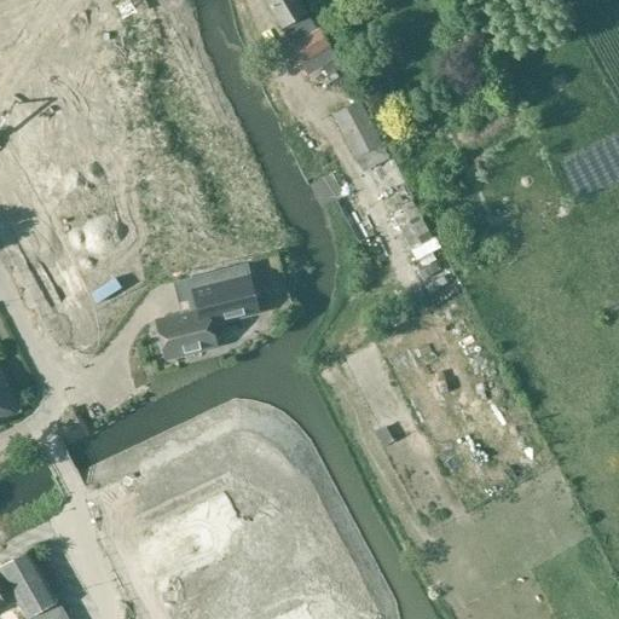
[(65,0),(41,0),(48,13),(59,35),(79,25),(70,10),(68,4),(65,0)]
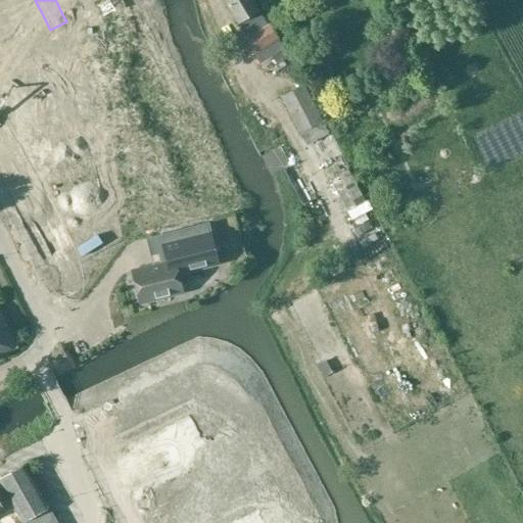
[(75,0),(68,3),(80,27),(93,20),(89,11),(109,1),(108,0),(75,0)]
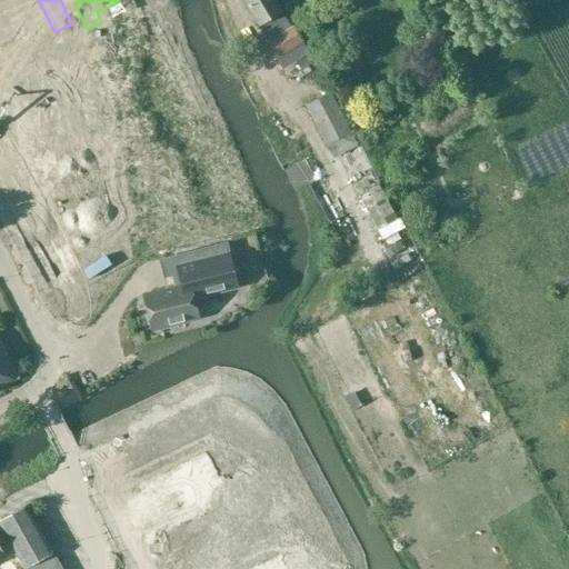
[(291,29),(275,0),(243,0),(269,42),(263,46),(272,61),(302,42),(293,27),(291,29)]
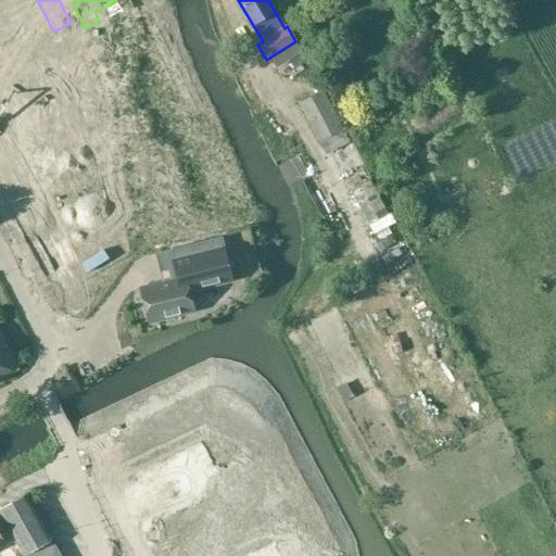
[(81,60),(70,65),(75,75),(87,70),(81,60)]
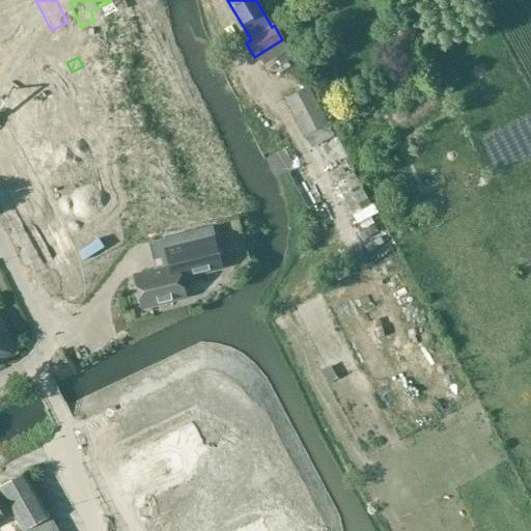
[(66,62),(56,68),(60,78),(72,72),(66,62)]
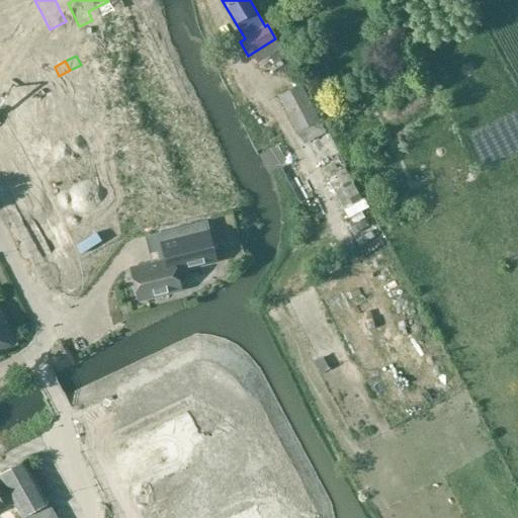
[(47,63),(35,69),(38,74),(40,78),(52,72),(50,69),(47,63)]
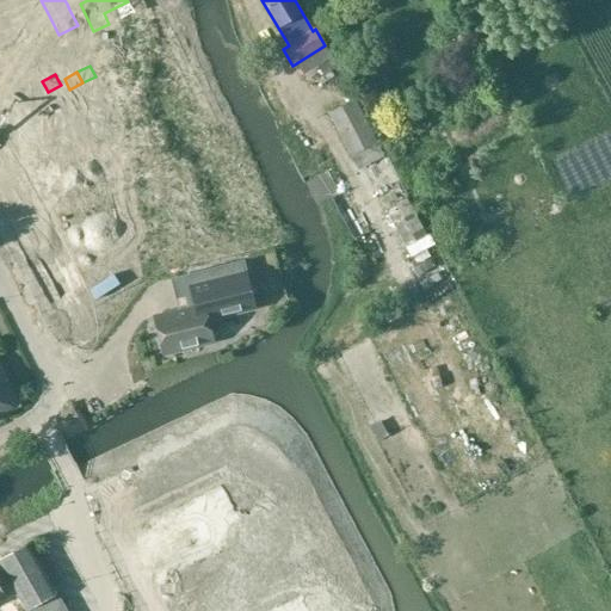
[(31,86),(19,93),(24,104),(37,98),(31,86)]
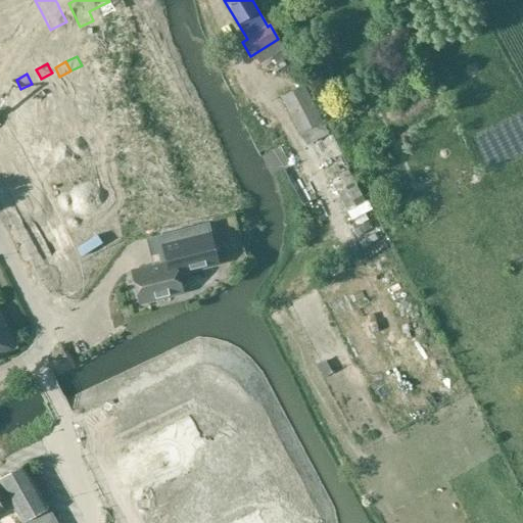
[(40,106),(37,108),(50,134),(52,132),(55,131),(61,128),(64,126),(76,121),(84,116),(90,113),(77,88),(70,91),(65,79),(61,81),(57,83),(46,89),(43,90),(48,102),(43,105),(40,106)]
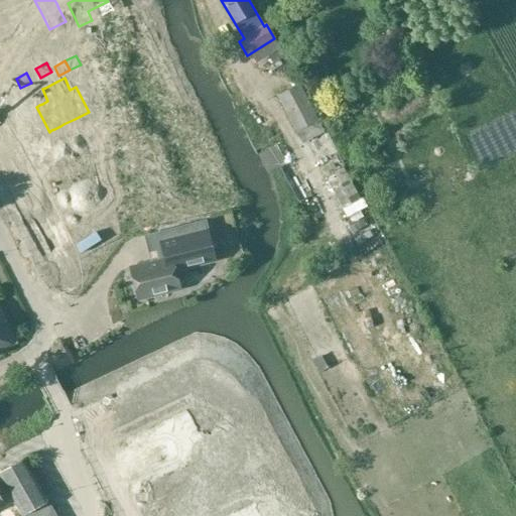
[(16,79),(5,84),(10,94),(20,88),(16,79)]
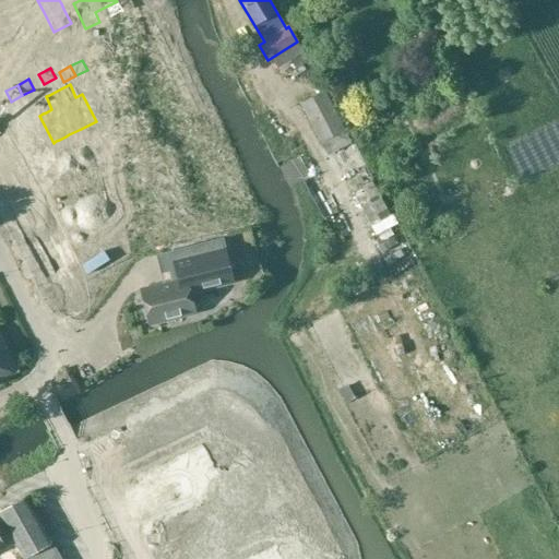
[(324,92),(300,104),(330,159),(353,147),(324,92)]
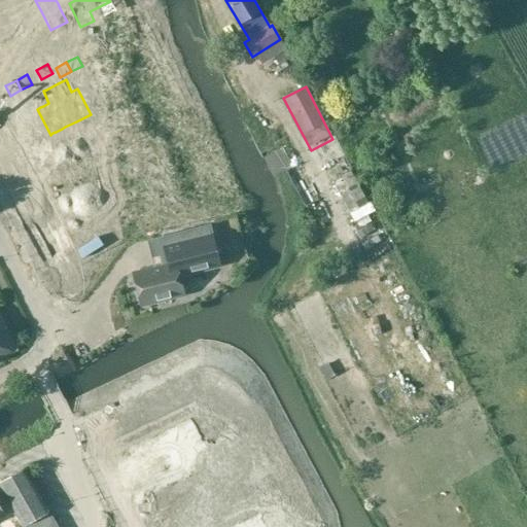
[(63,159),(59,161),(73,189),(79,186),(84,184),(89,182),(97,178),(103,175),(111,171),(113,170),(99,140),(97,141),(89,145),(82,133),(82,134),(59,145),(65,157),(63,159)]
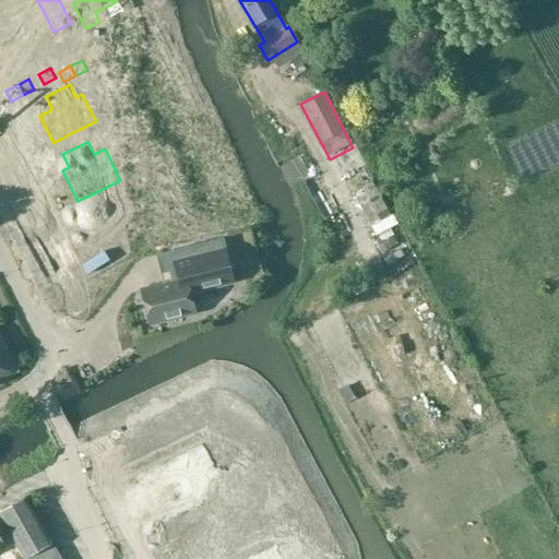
[(428,165),(419,170),(430,191),(439,186),(428,165)]
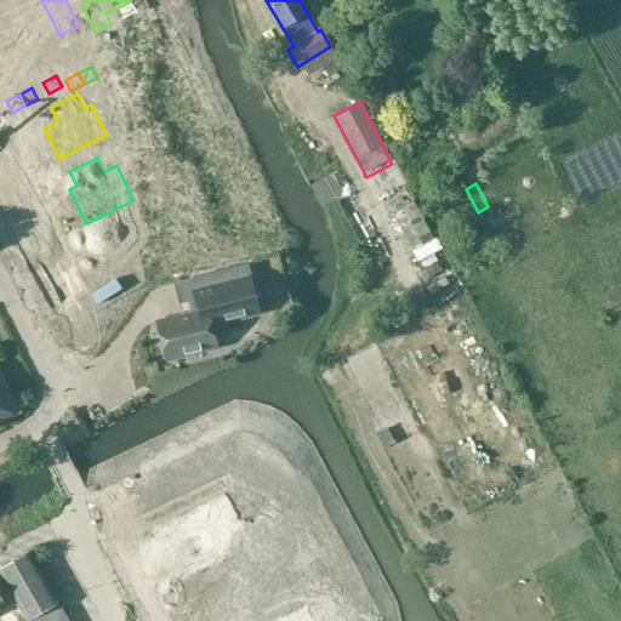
[(405,215),(394,221),(410,250),(412,256),(436,245),(414,204),(403,209),(405,215)]
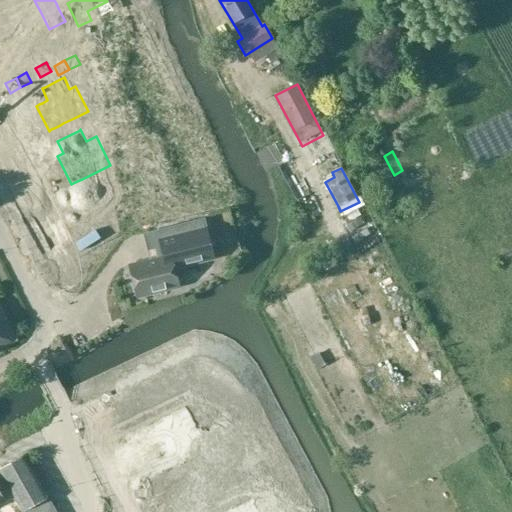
[(107,200),(96,205),(109,230),(120,224),(136,216),(142,213),(148,210),(135,186),(130,188),(124,177),(108,185),(101,188),(107,200)]
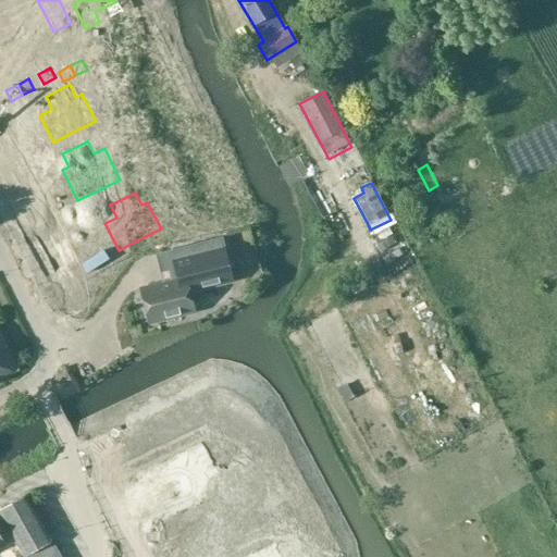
[(177,280),(140,289),(149,323),(195,311),(189,293),(205,288),(232,282),(221,239),(194,246),(171,251),(177,280)]
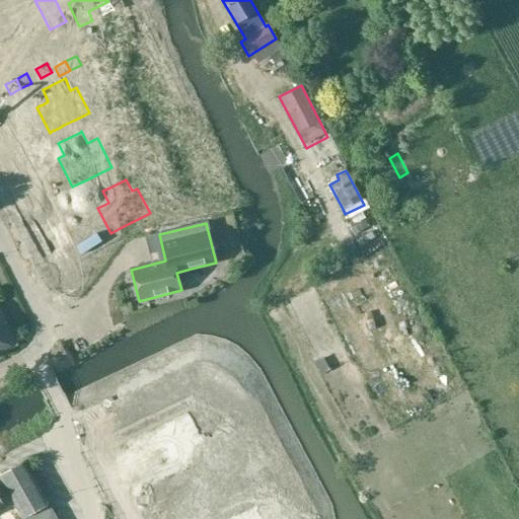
[(351,250),(370,243),(367,233),(348,240),(351,250)]
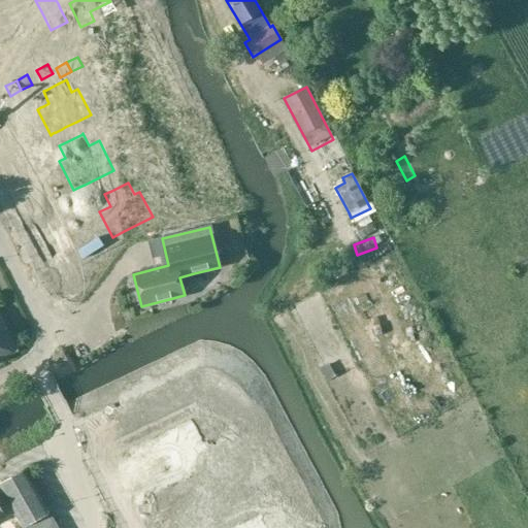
[(0,359),(18,351),(0,315),(0,359)]
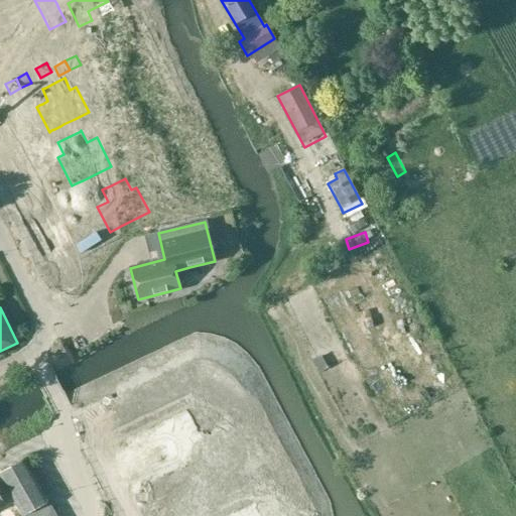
[(141,455),(127,463),(133,475),(147,467),(154,479),(203,450),(180,413),(133,441),(141,455)]
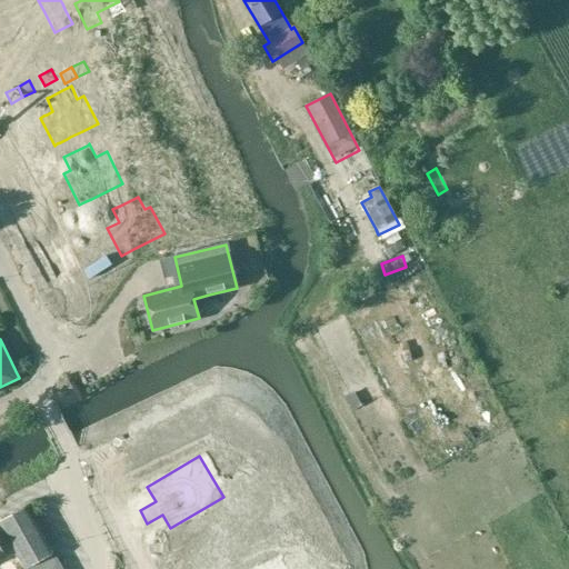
[(27,507),(0,521),(0,526),(22,565),(25,568),(62,568),(53,552),(51,548),(59,543),(40,509),(31,513),(27,507)]
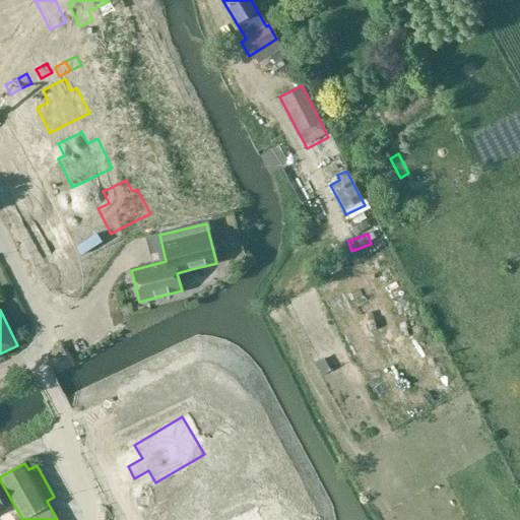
[(0,518),(1,519),(14,519),(20,516),(0,480),(0,518)]
